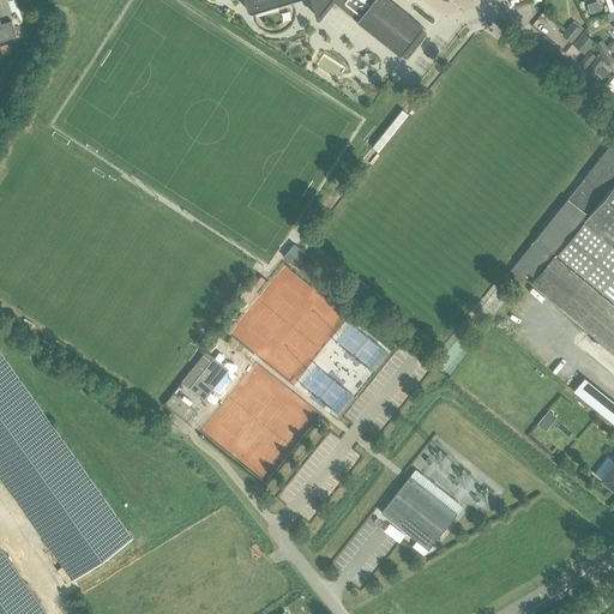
[(244,0),(247,8),(247,10),(248,10),(248,11),(250,11),(250,12),(251,12),(252,12),(253,12),(293,0),(313,0),(318,16),(331,0),(402,56),(403,58),(404,58),(405,58),(407,58),(408,58),(408,56),(409,56),(426,35),(426,34),(427,34),(427,32),(427,31),(426,31),(426,30),(426,29),(425,29),(389,0),(244,0)]
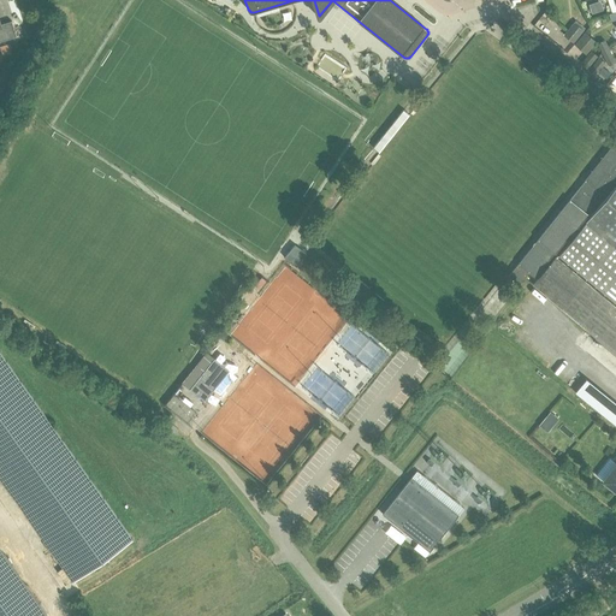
[(0,23),(0,41),(17,36),(12,21),(0,24),(0,23)]
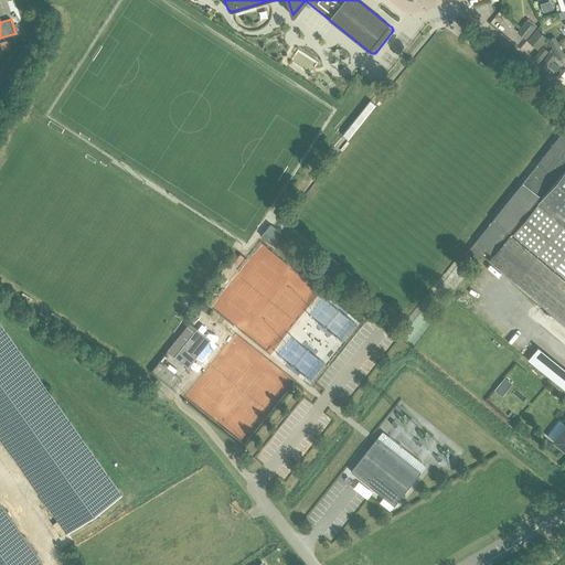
[(528,20),(518,32),(528,40),(539,27),(536,25),(532,21),(529,19),(528,20)]
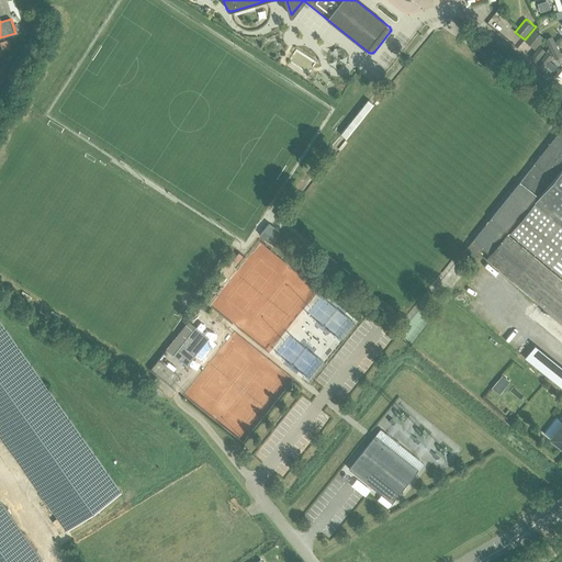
[(535,48),(543,38),(534,30),(525,40),(535,48)]
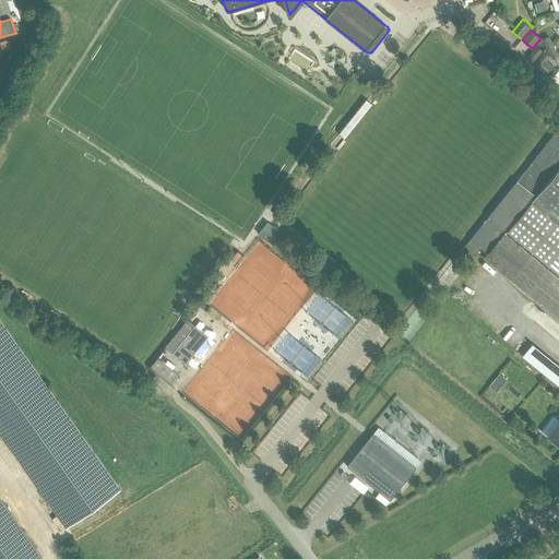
[(550,36),(543,39),(548,50),(554,48),(554,47),(554,46),(555,46),(550,36)]
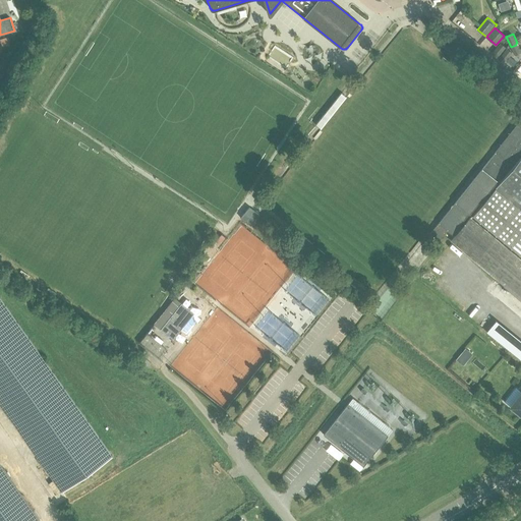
[(7,37),(0,39),(2,47),(9,45),(7,37)]
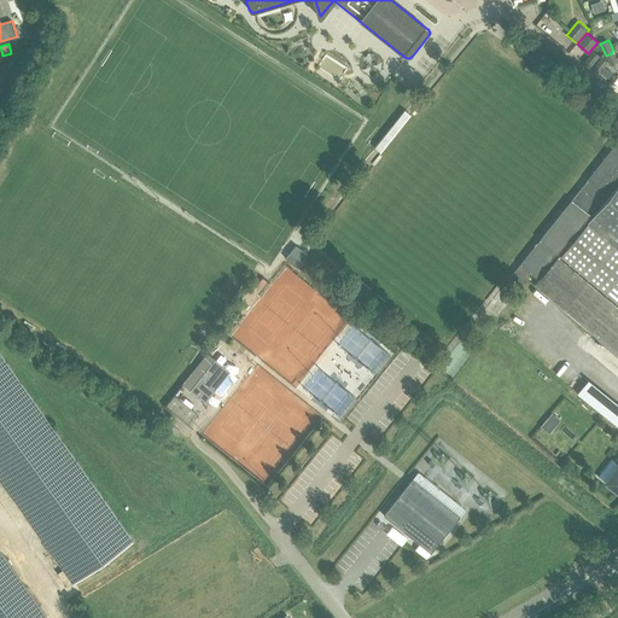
[(617,62),(617,60),(613,51),(612,51),(612,52),(612,53),(606,56),(612,66),(617,62)]
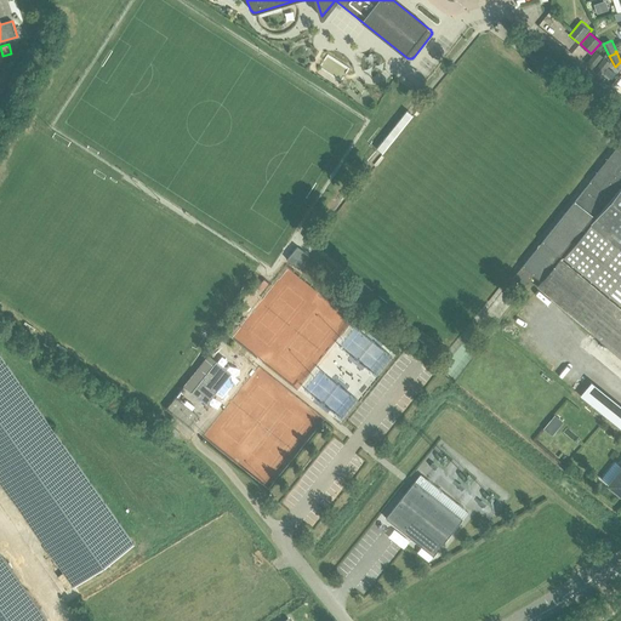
[(592,68),(602,57),(596,52),(586,63),(592,68)]
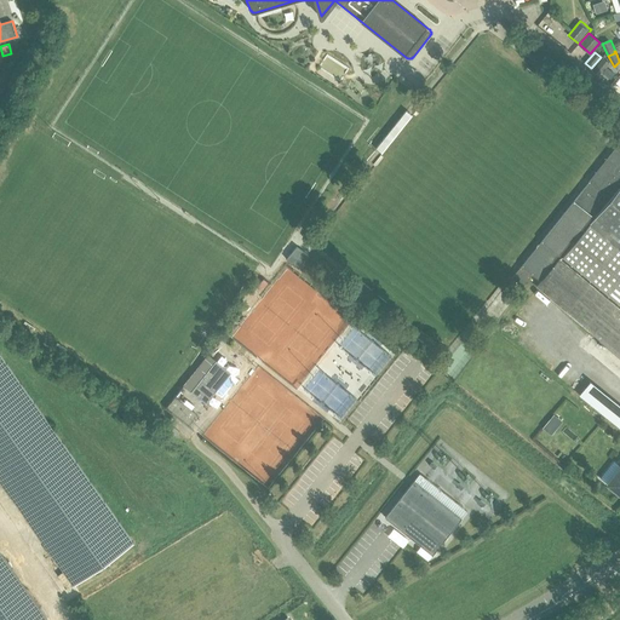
[(593,70),(600,74),(609,63),(603,58),(593,70)]
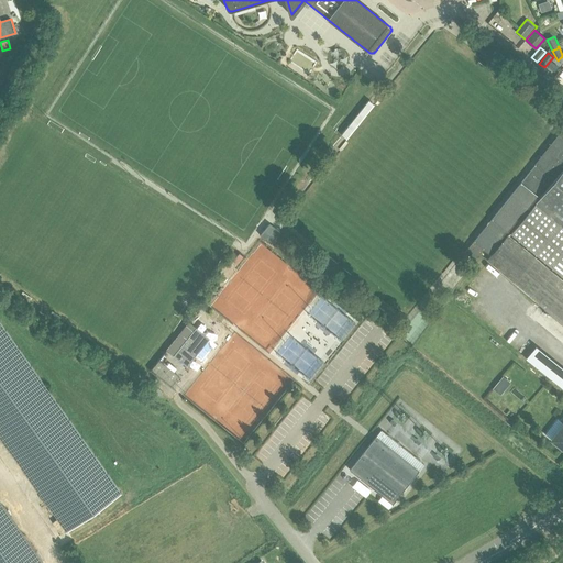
[(370,101),(341,135),(342,135),(346,139),(374,105),(370,101)]
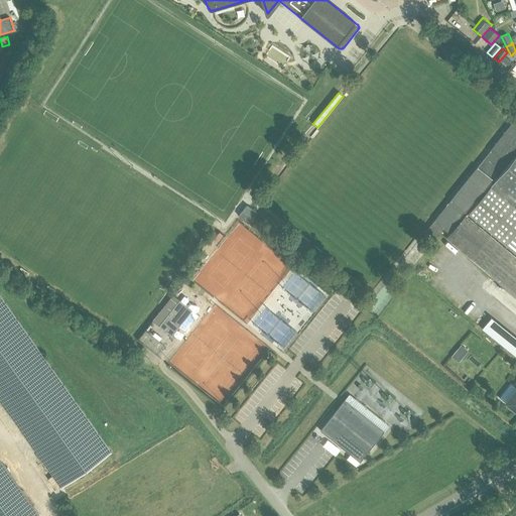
[(495,176),(495,171),(515,144),(515,126),(512,123),(490,151),(496,156),(493,159),(487,154),(425,232),(434,239),(442,229),(447,233),(464,212),(465,213),(478,197),(478,198),(495,176)]
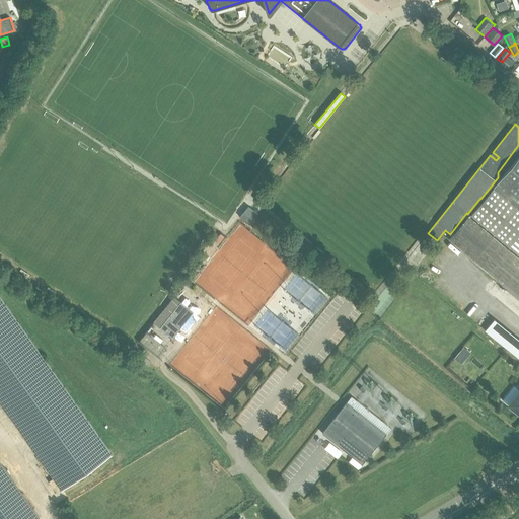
[(518,255),(518,157),(470,216),(518,255)]
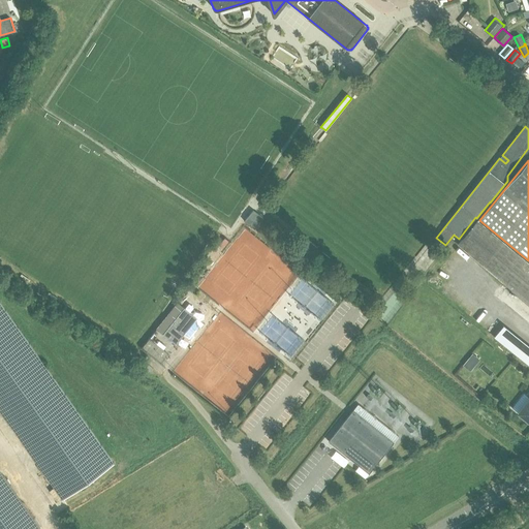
[(253,211),(245,221),(254,229),(263,218),(253,211)]
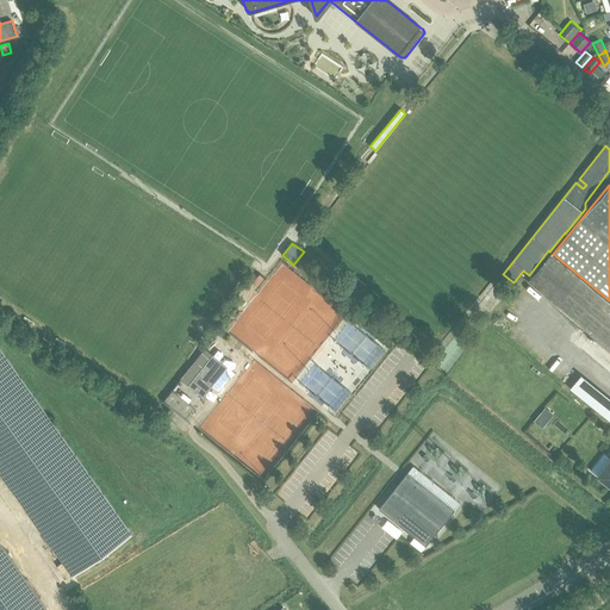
[(609,352),(609,304),(579,279),(551,255),(528,282),(609,352)]
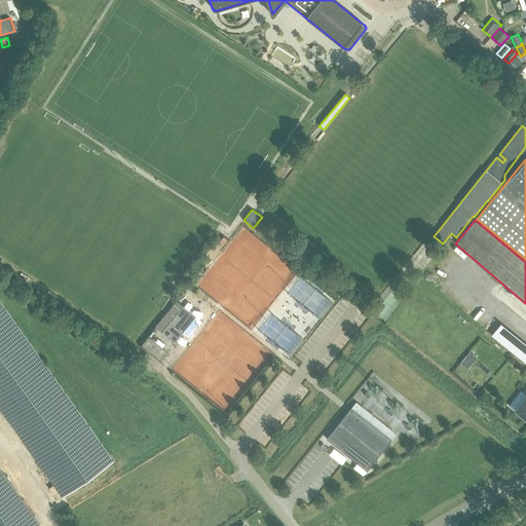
[(0,408),(62,496),(112,461),(0,301),(0,408)]
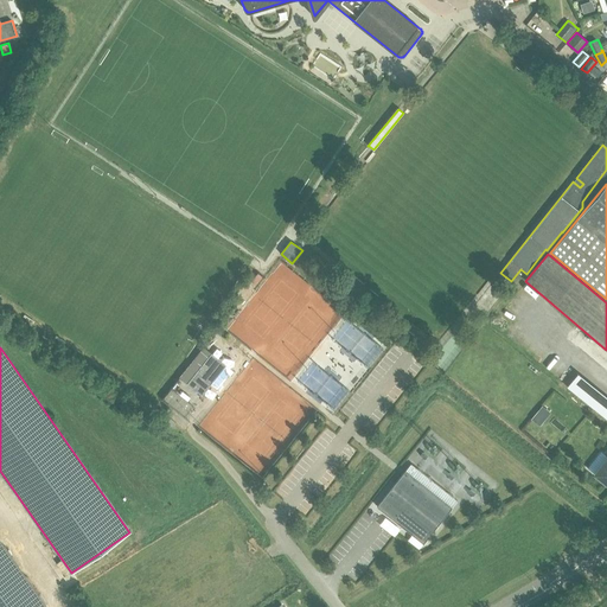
[(211,353),(204,347),(180,377),(187,383),(202,395),(209,387),(208,385),(210,383),(211,384),(227,365),(211,353)]
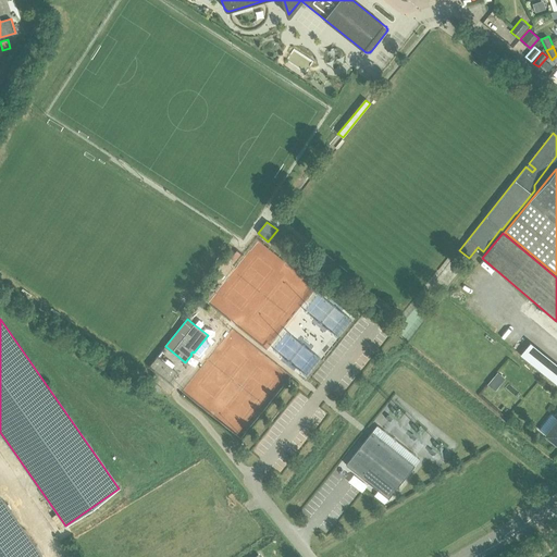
[(556,357),(540,344),(529,356),(556,379),(556,357)]
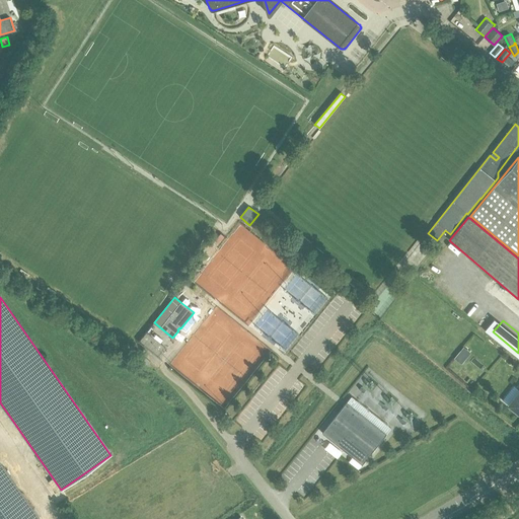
[(458,353),(454,358),(460,364),(465,358),(458,353)]
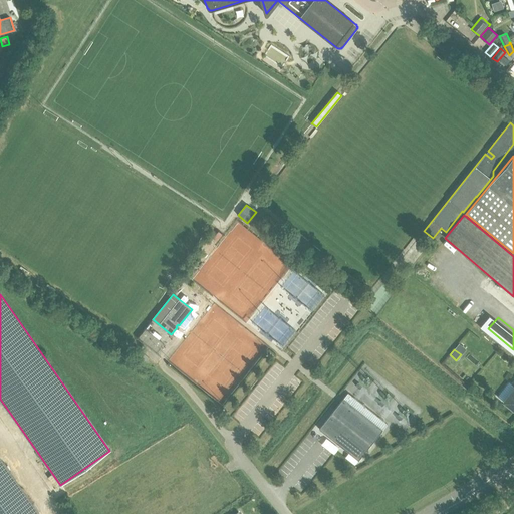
[(513,383),(513,386),(513,387),(513,389),(509,396),(507,396),(504,399),(505,401),(504,402),(513,410),(513,383)]
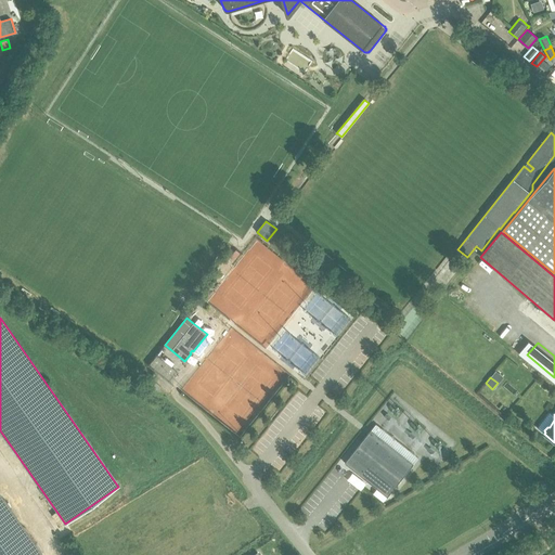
[(371,430),(345,463),(387,498),(414,464),(418,459),(417,459),(413,464),(377,436),(382,430),(382,429),(376,425),(375,425),(371,430)]
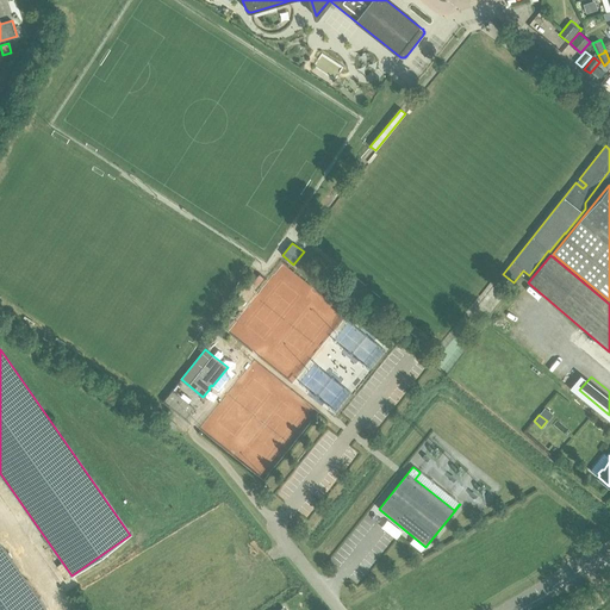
[(0,609),(42,609),(45,608),(0,543),(0,609)]
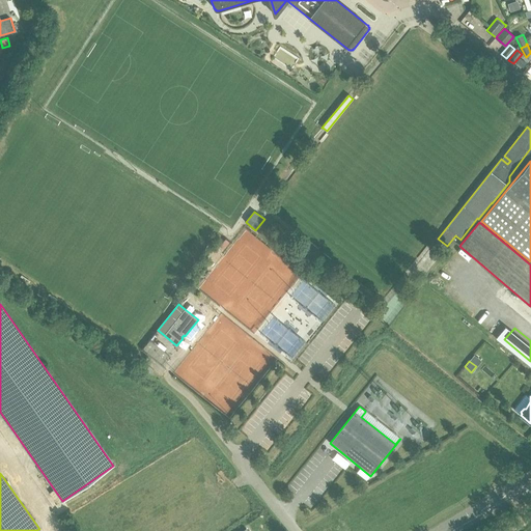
[(252,526),(255,530),(258,530),(266,526),(261,519),(252,526)]
